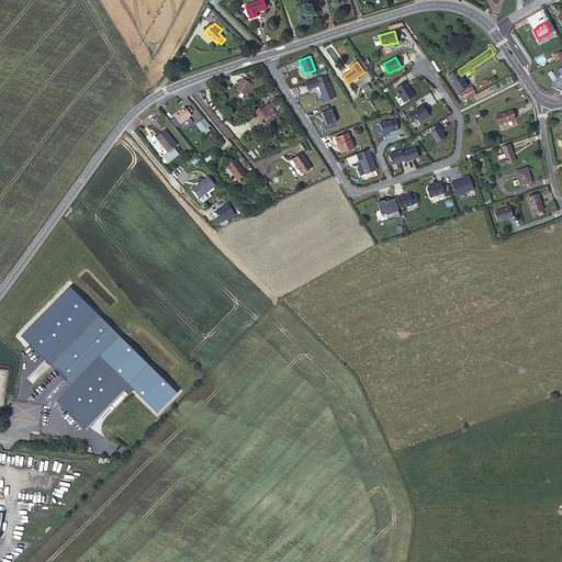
[(561,75),(559,69),(558,67),(551,71),(555,78),(561,75)]
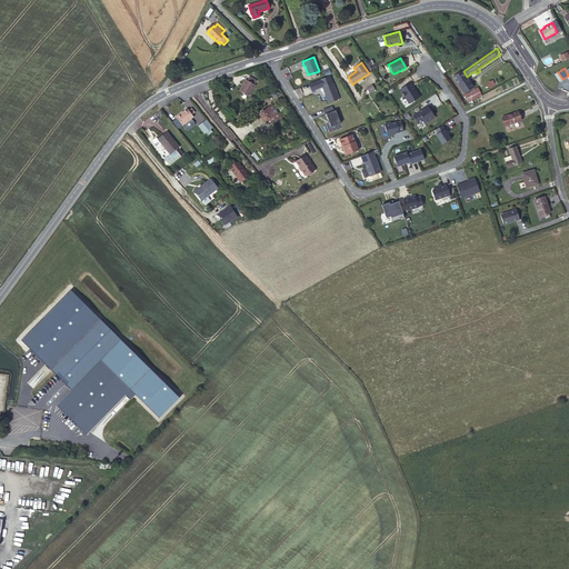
[(465,93),(475,87),(467,77),(463,71),(453,77),(465,93)]
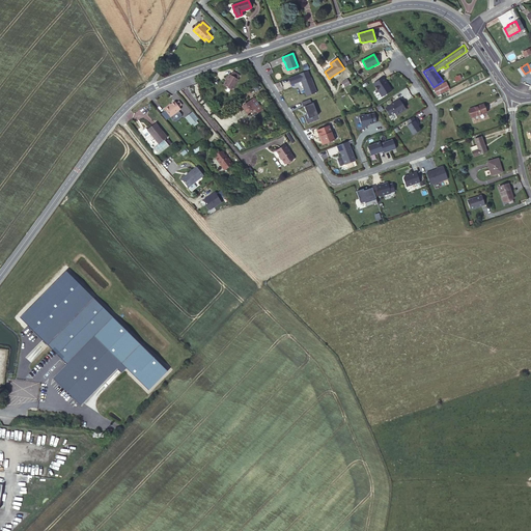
[(307,71),(287,78),(290,85),(300,81),(306,95),(316,92),(307,71)]
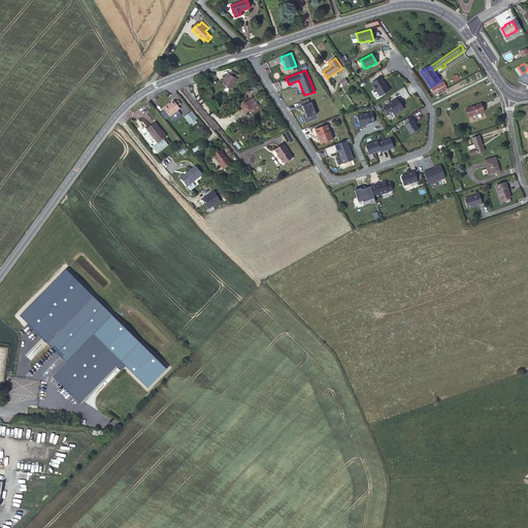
[(235,78),(229,74),(228,74),(222,85),(230,89),(236,78),(235,78)]
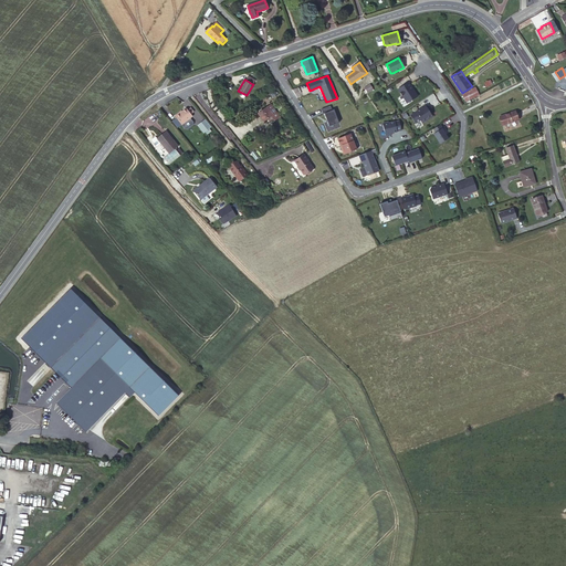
[(417,96),(408,82),(397,88),(407,103),(417,96)]
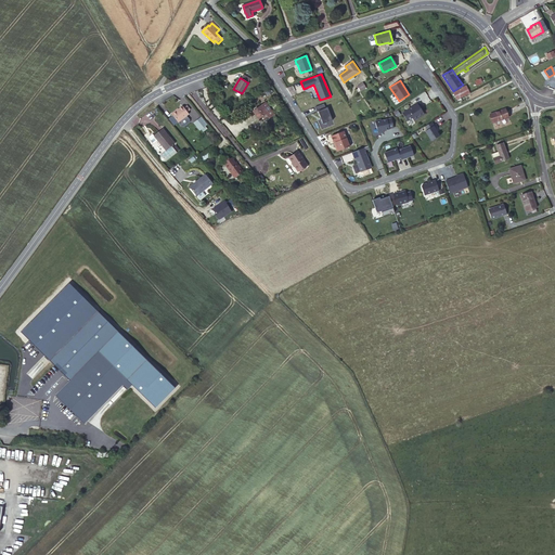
[(466,86),(454,92),(457,99),(470,92),(466,86)]
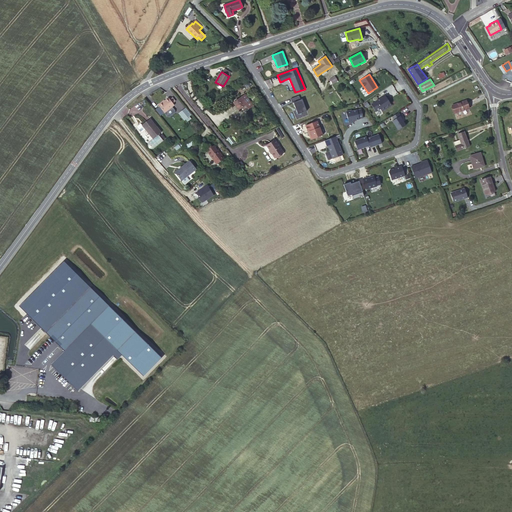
[(245,94),(234,102),(236,105),(233,108),(237,113),(240,111),(239,110),(242,107),(246,112),(249,110),(249,109),(253,106),(245,94)]
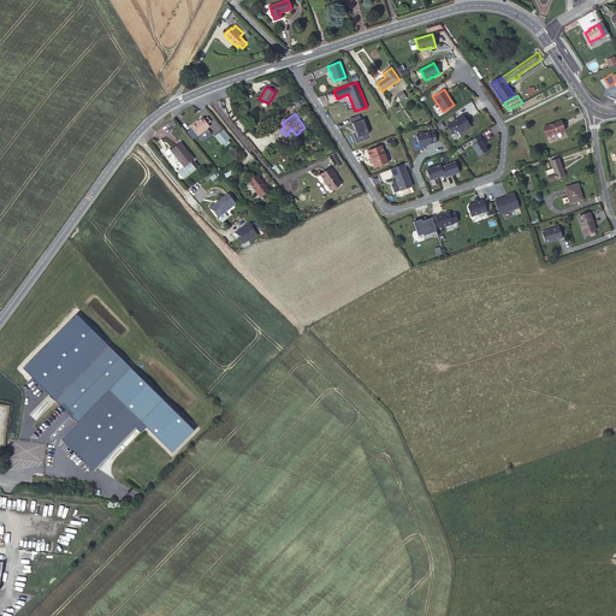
[(451,122),(446,125),(452,134),(457,131),(460,134),(469,126),(466,120),(468,119),(465,113),(457,118),(457,119),(452,123),(451,122)]
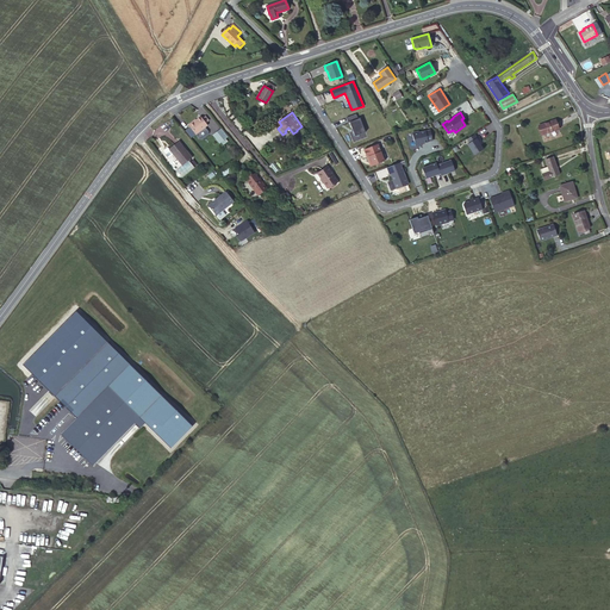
[(349,122),(355,136),(365,132),(359,118),(358,119),(355,113),(347,117),(348,123),(349,122)]
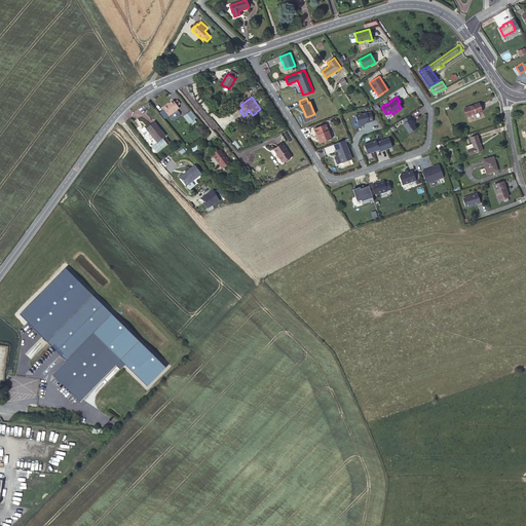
[(174,102),(173,101),(162,109),(163,110),(168,116),(172,120),(175,120),(180,116),(180,114),(177,110),(179,108),(178,106),(174,102)]
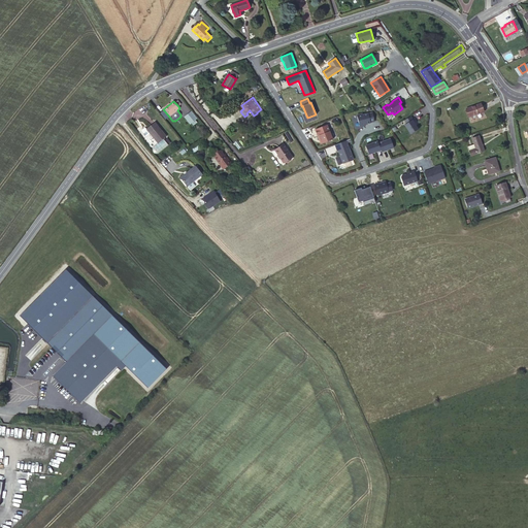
[(482,103),(467,108),(469,117),(484,111),(482,103)]
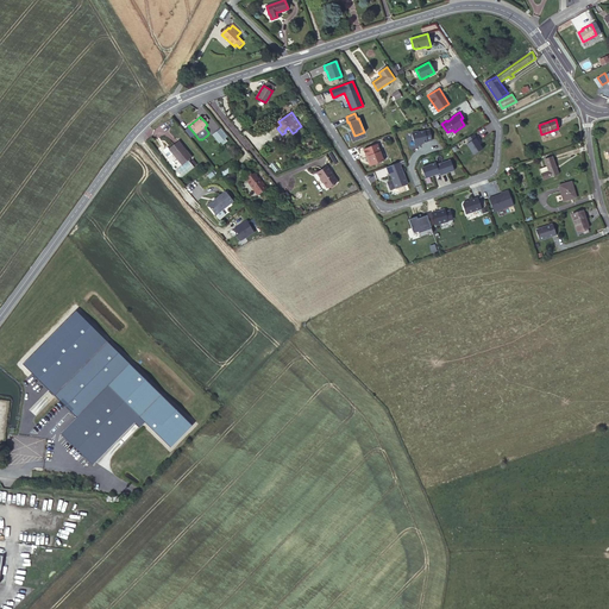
[(190,138),(195,135),(189,127),(184,131),(190,138)]
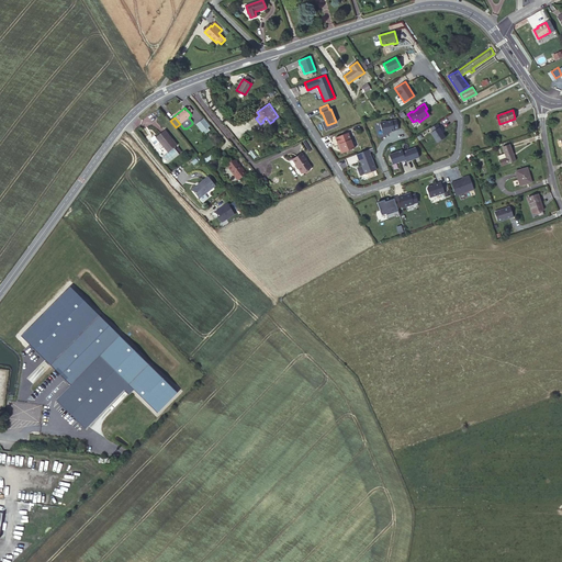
[(210,127),(204,120),(197,125),(203,133),(204,132),(209,128),(210,127)]
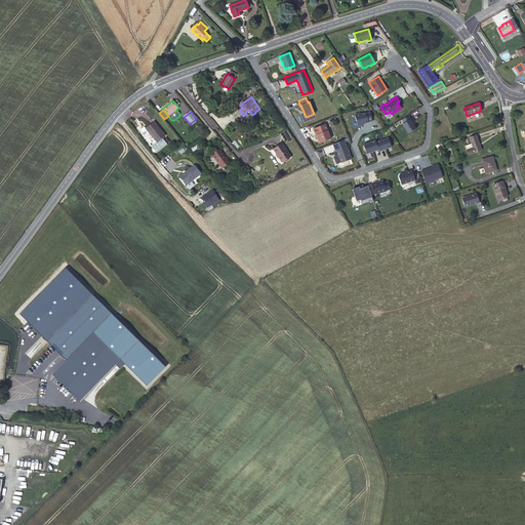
[(372,120),(369,112),(360,114),(360,113),(354,114),(357,126),(363,124),(362,123),(372,120)]
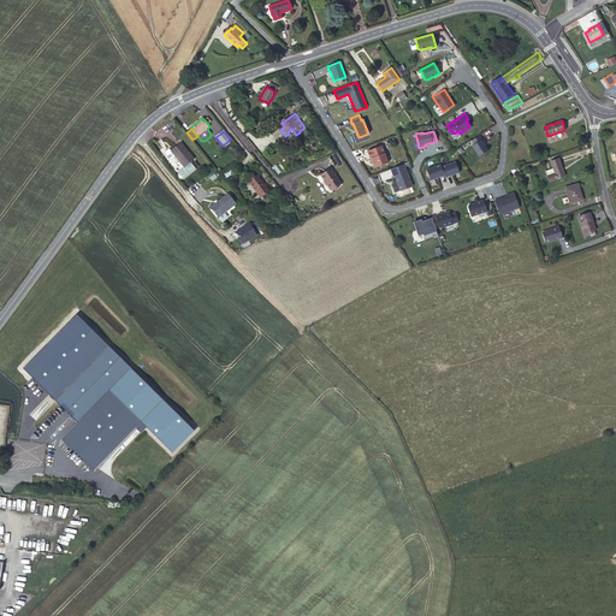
[(472,146),(479,157),(487,150),(480,140),(481,140),(479,135),(472,140),(474,144),(472,146)]
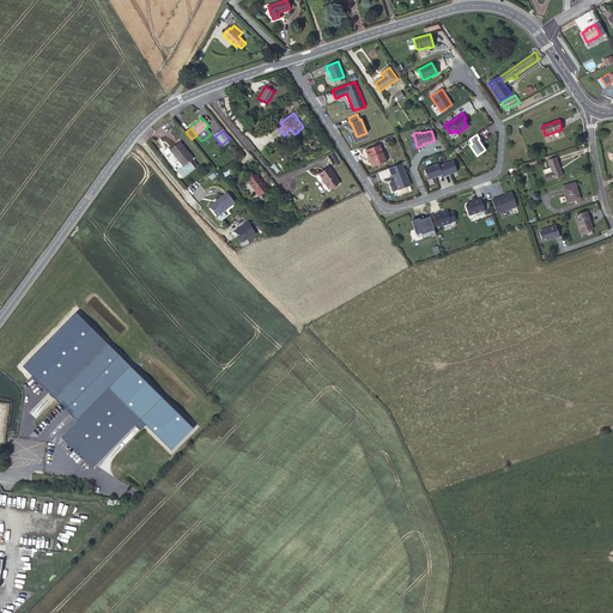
[(180,143),(171,150),(175,156),(183,165),(193,158),(180,143)]
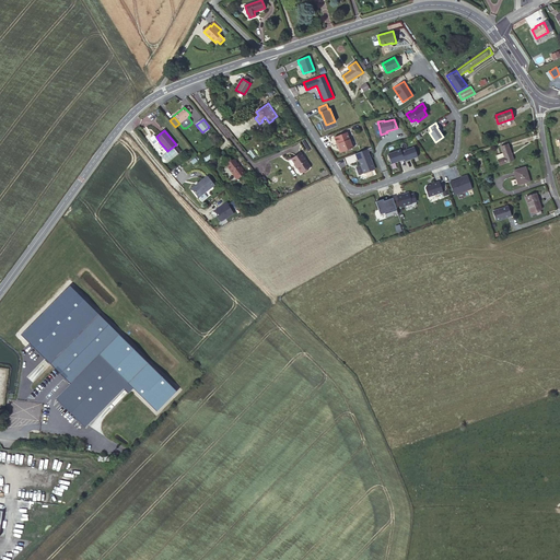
[(347,132),(335,137),(340,153),(352,148),(347,132)]
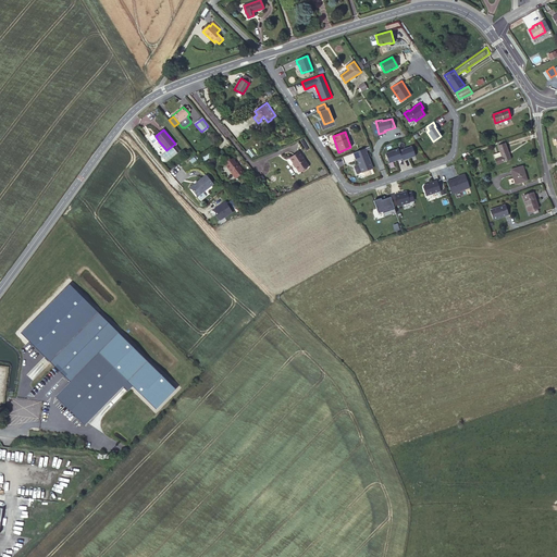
[(159,141),(156,136),(153,135),(150,137),(150,139),(155,145),(159,141)]
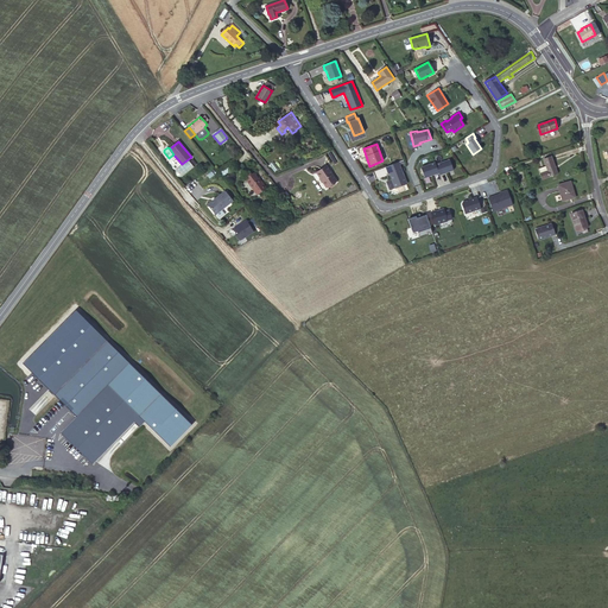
[(552,157),(544,159),(548,171),(542,173),(543,178),(557,173),(552,157)]
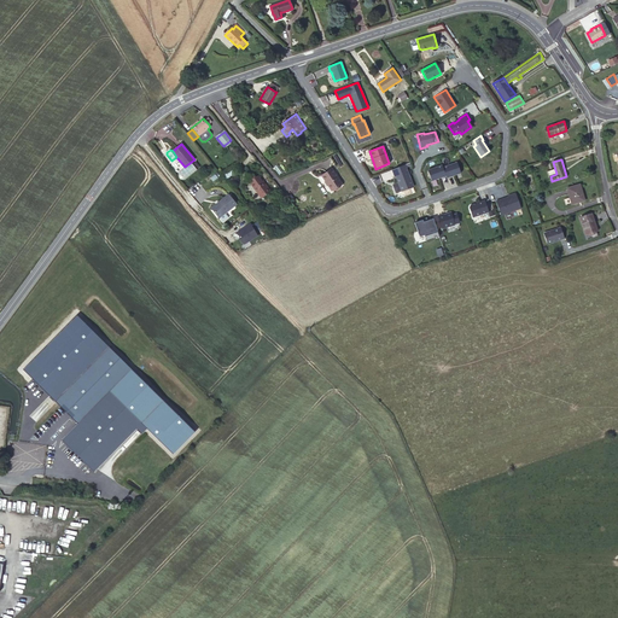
[(456,163),(442,168),(445,176),(445,178),(460,173),(456,163)]
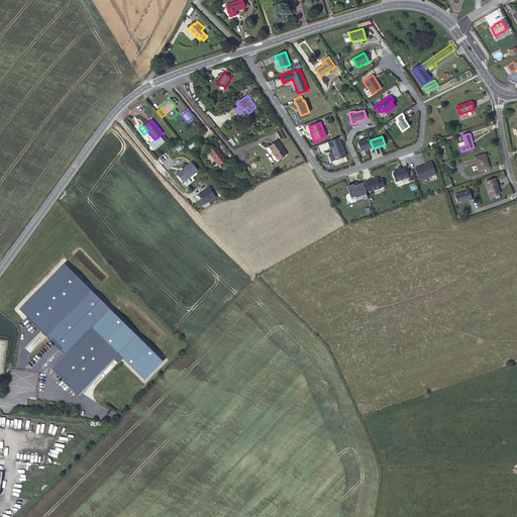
[(186,146),(189,150),(198,142),(195,138),(186,146)]
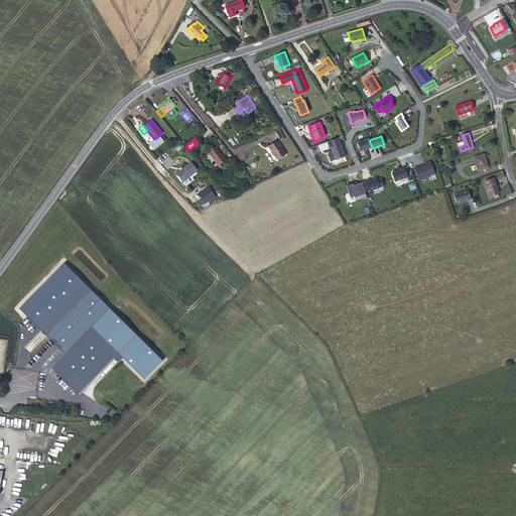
[(330,148),(331,147),(332,152),(327,154),(330,161),(345,156),(338,138),(327,142),(330,148)]
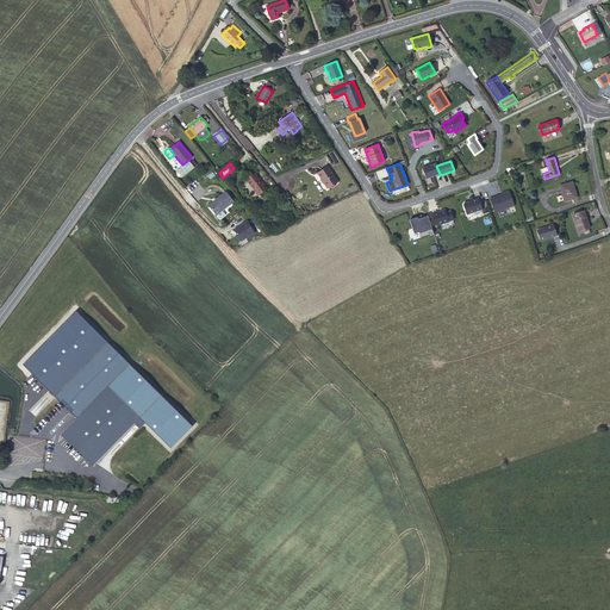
[(436,163),(422,168),(425,179),(440,174),(436,166),(436,163)]
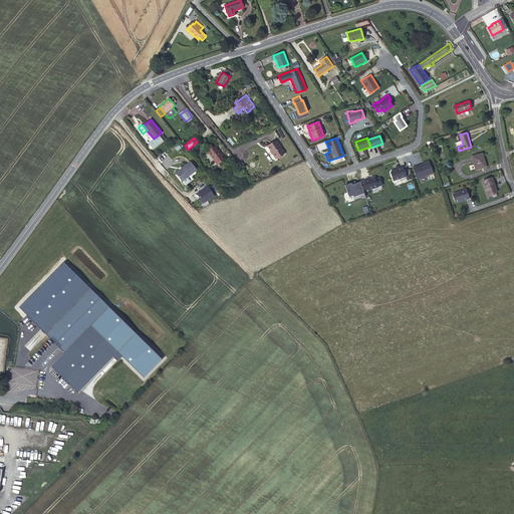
[(276,141),(268,146),(276,159),(284,153),(276,141)]
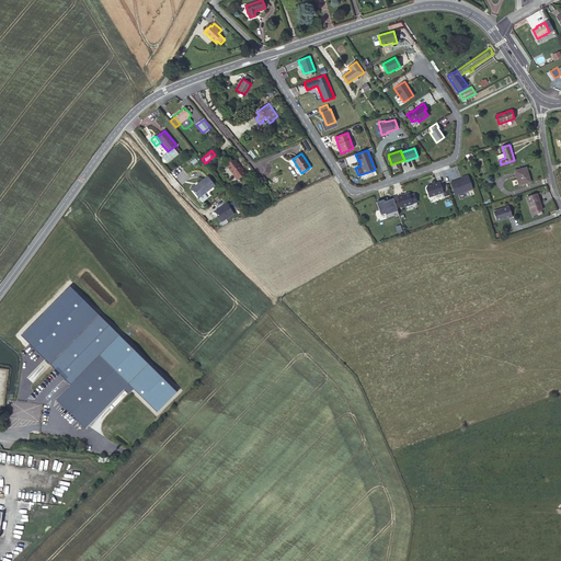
[(245,173),(239,164),(236,160),(227,165),(238,179),(245,173)]
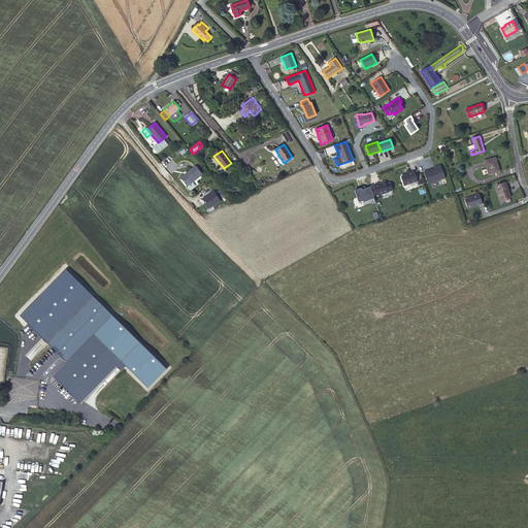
[(496,158),(485,161),(489,174),(499,171),(496,158)]
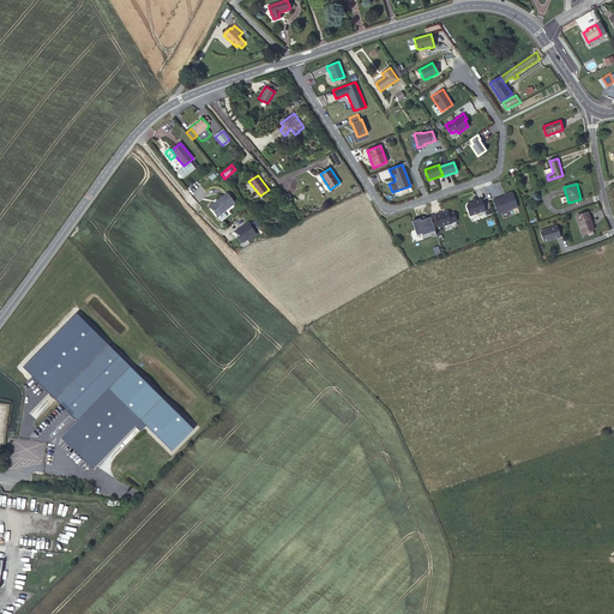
[(234,202),(227,192),(209,206),(217,216),(234,202)]
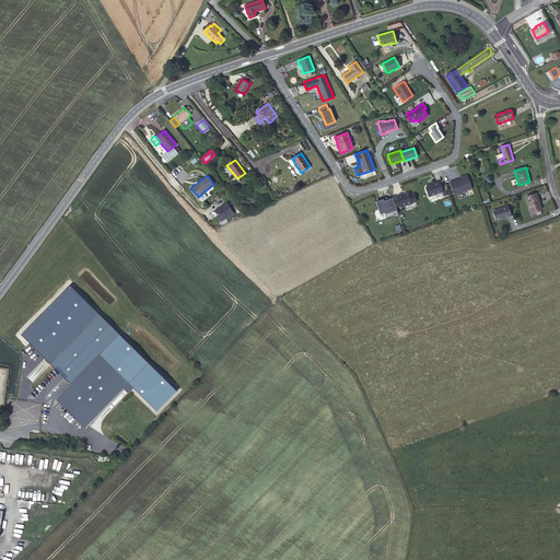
[(450,183),(454,195),(471,189),(467,175),(461,177),(461,178),(450,183)]
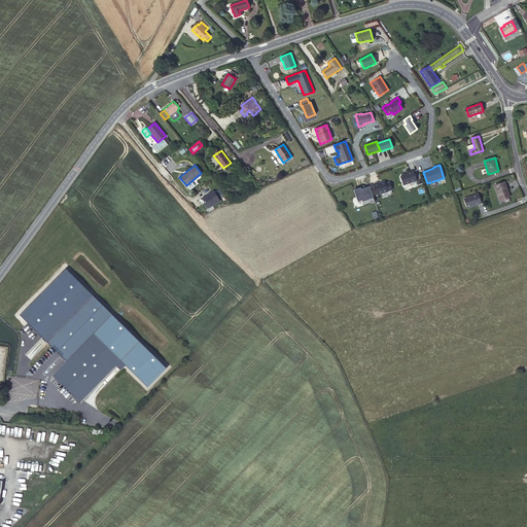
[(400,177),(403,185),(417,180),(414,171),(406,173),(407,174),(403,175),(403,174),(401,175),(400,177)]
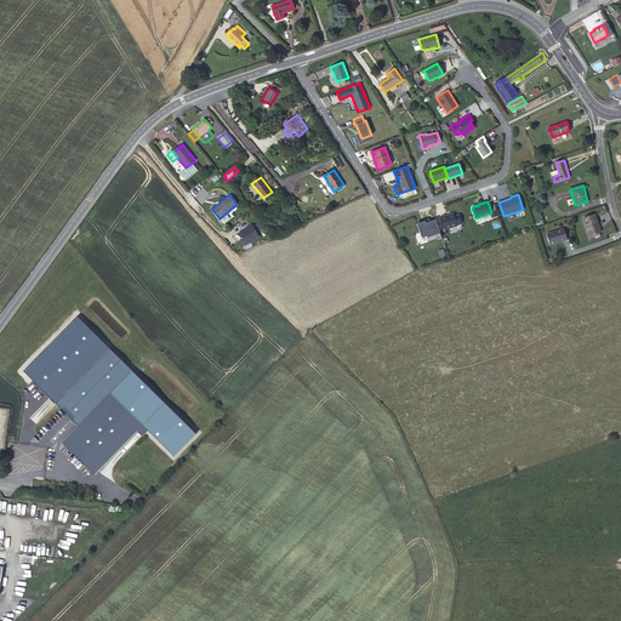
[(445,216),(440,217),(444,229),(456,226),(461,223),(459,215),(453,216),(453,214),(445,216)]
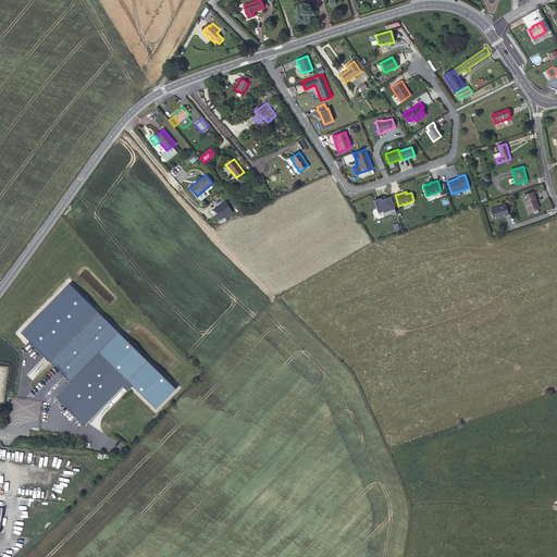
[(533,193),(523,196),(529,211),(539,208),(533,193)]
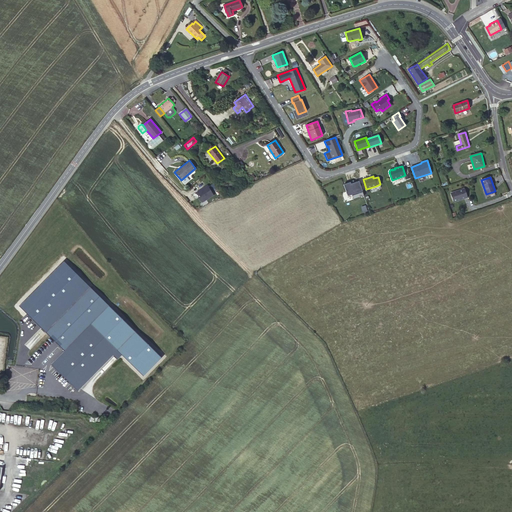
[(350,181),(343,184),(347,196),(351,194),(353,199),(363,195),(358,180),(354,182),(350,183),(350,181)]
